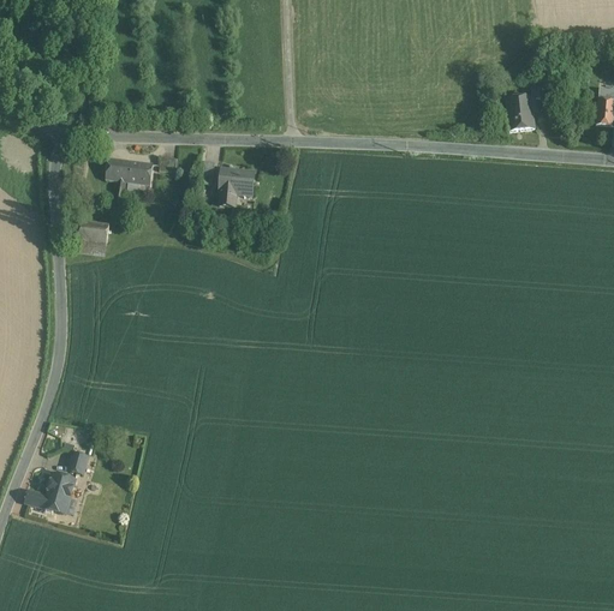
[(544,77),(535,78),(537,95),(547,94),(544,77)]
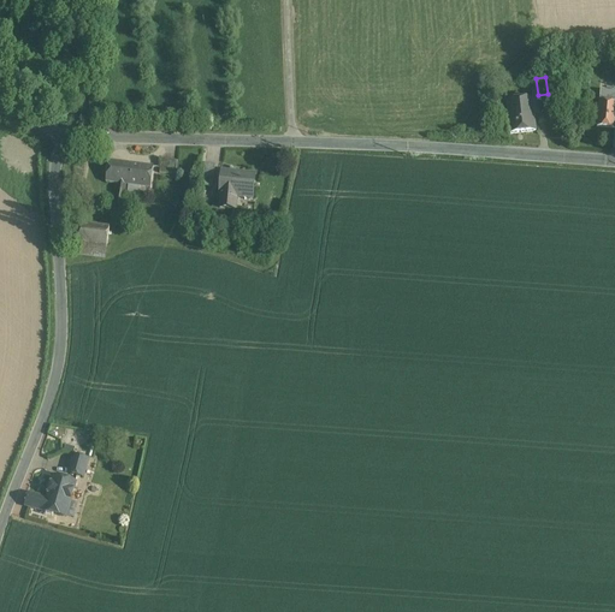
[(531,93),(504,95),(508,129),(534,126),(531,93)]
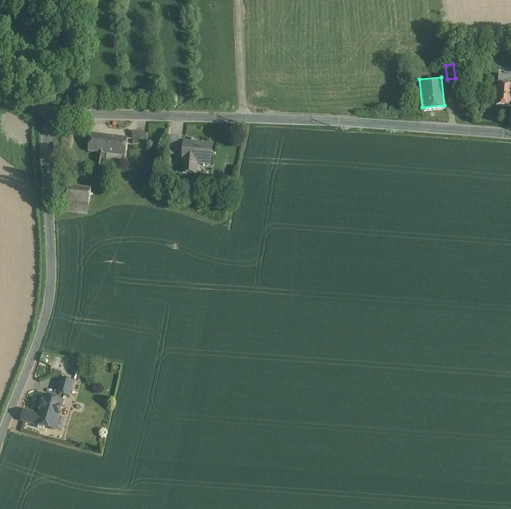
[(510,82),(497,81),(495,101),(509,102),(510,89),(510,88),(510,82)]
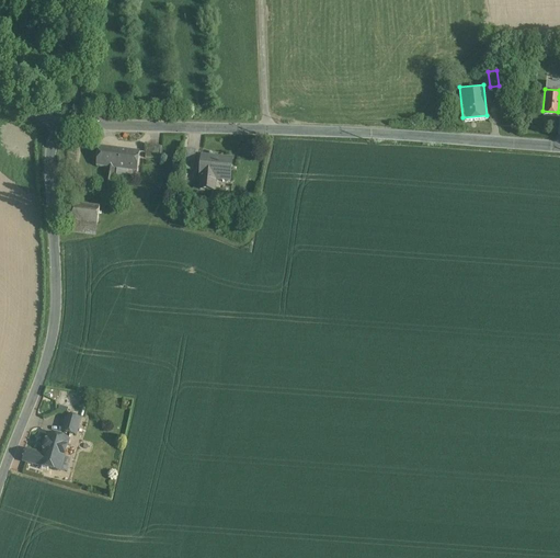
[(160,143),(145,140),(143,154),(158,156),(160,143)]
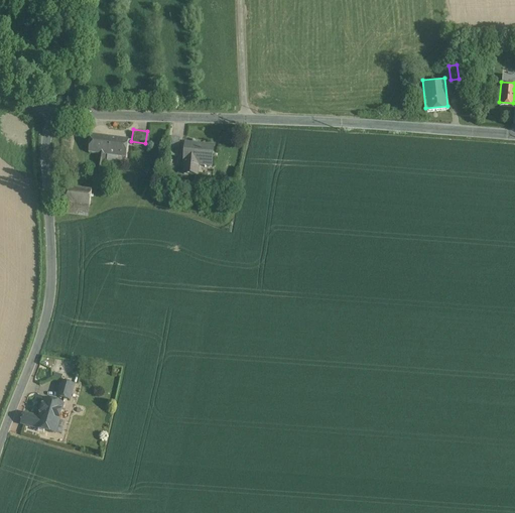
[(109,133),(90,131),(87,149),(95,150),(91,176),(101,177),(105,151),(106,151),(109,133)]
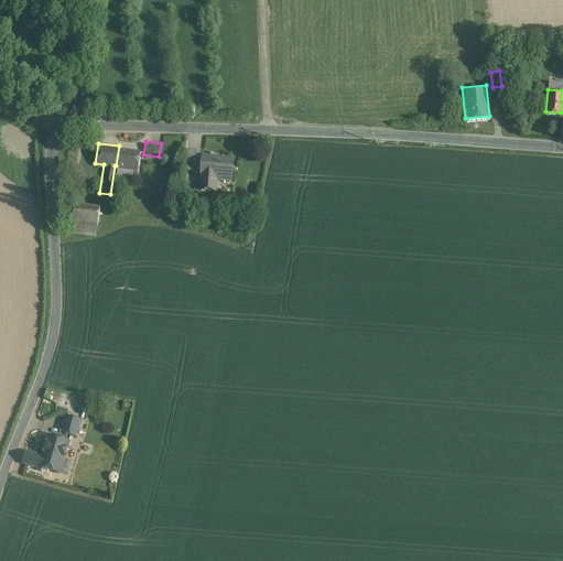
[(139,148),(119,146),(116,165),(136,168),(139,148)]
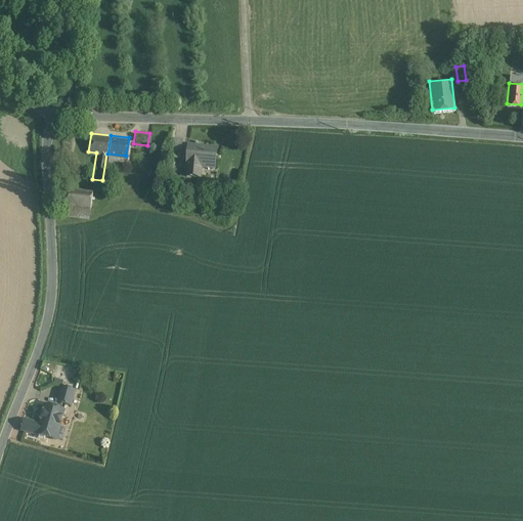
[(181,136),(172,135),(171,154),(180,155),(181,136)]
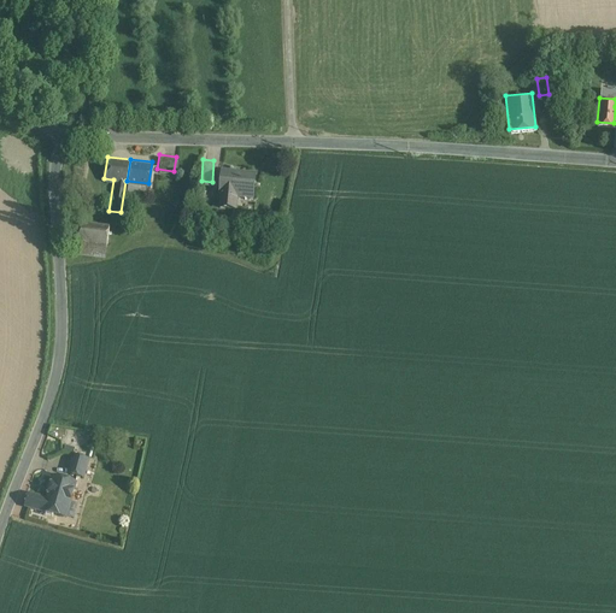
[(253,170),(221,166),(218,190),(220,192),(218,204),(234,205),(235,193),(251,194),(253,170)]
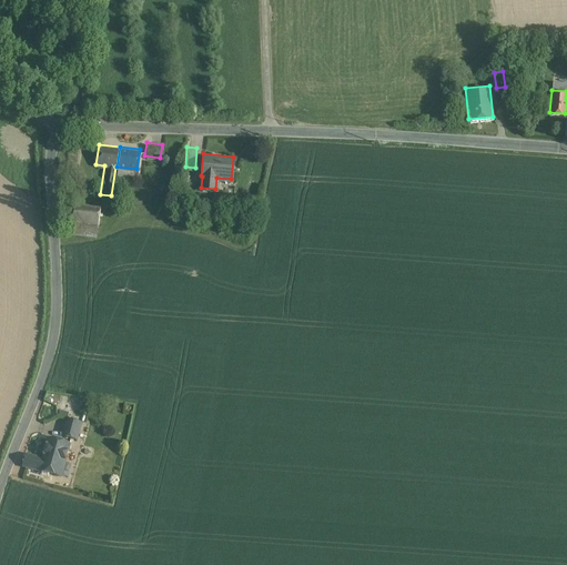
[(183,197),(173,195),(172,205),(182,207),(183,197)]
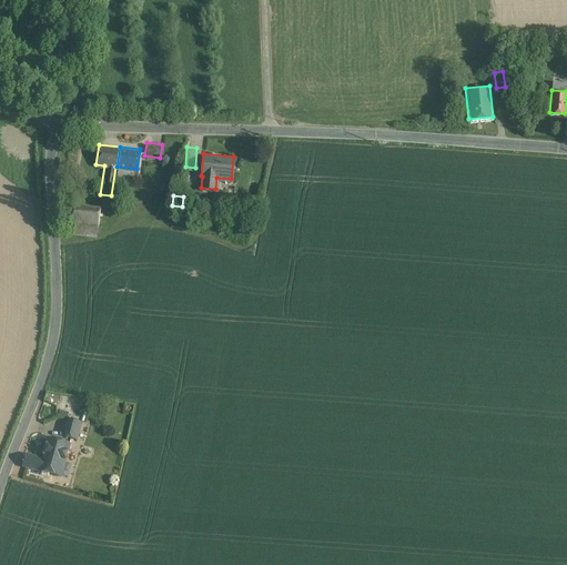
[(99,205),(72,202),(70,220),(97,223),(99,205)]
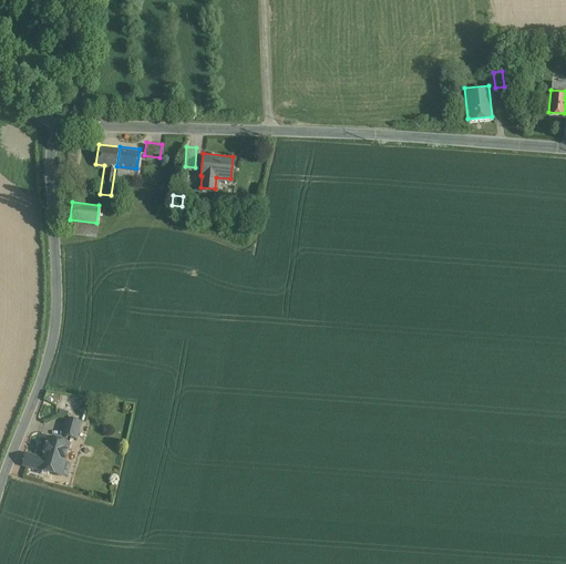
[(79,419),(67,416),(62,432),(74,436),(79,419)]
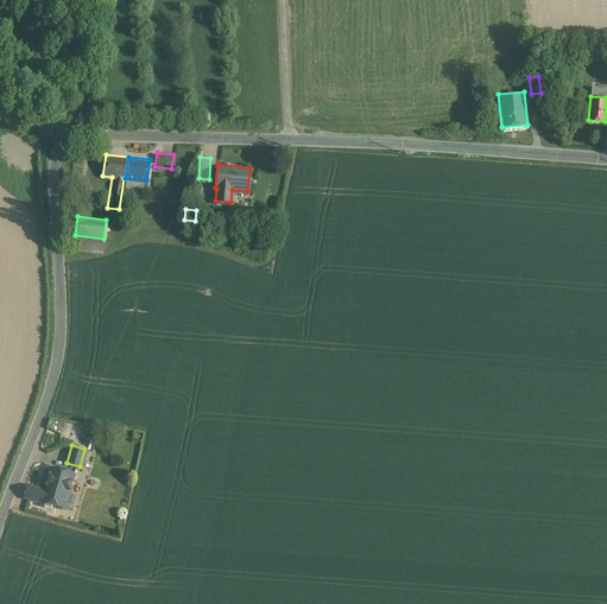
[(73,471),(51,465),(45,488),(27,483),(24,495),(63,506),(73,471)]
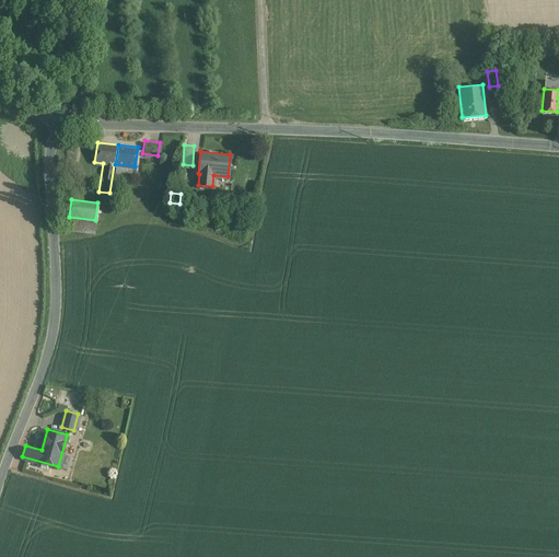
All buildings are outlined.
